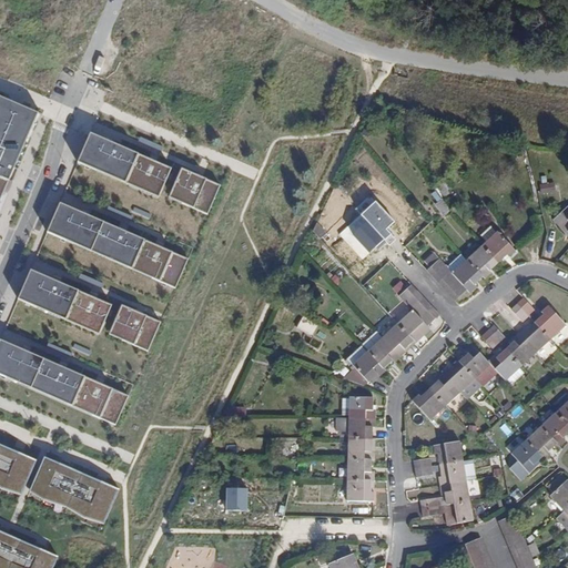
[(1,93),(0,95),(0,212),(43,113),(1,93)]
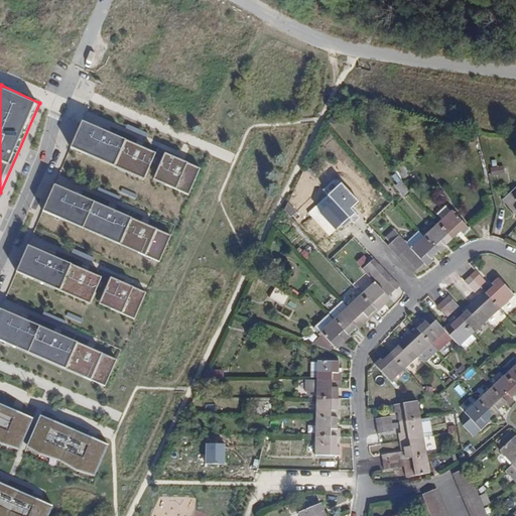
[(85,120),(73,148),(117,166),(129,139),(85,120)]
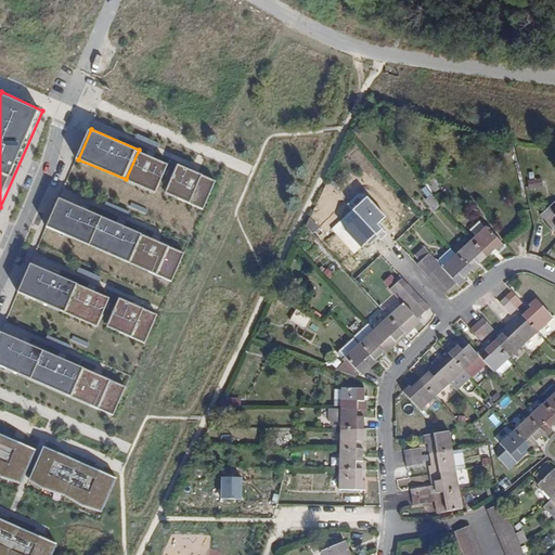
[(169,164),(139,150),(126,179),(156,193),(169,164)]
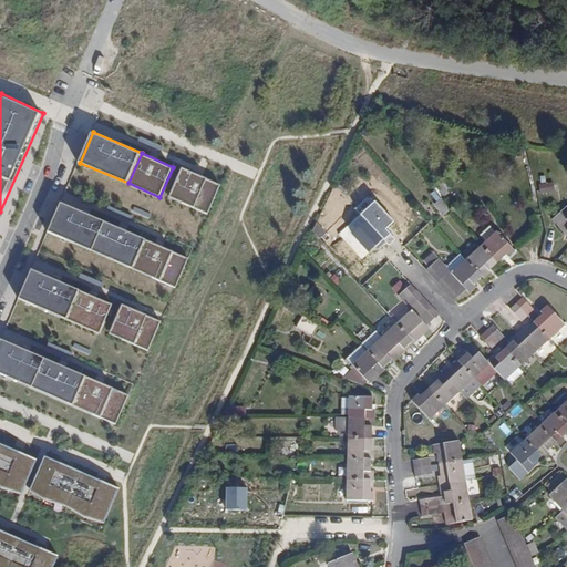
[(184,168),(171,197),(207,214),(220,184),(184,168)]
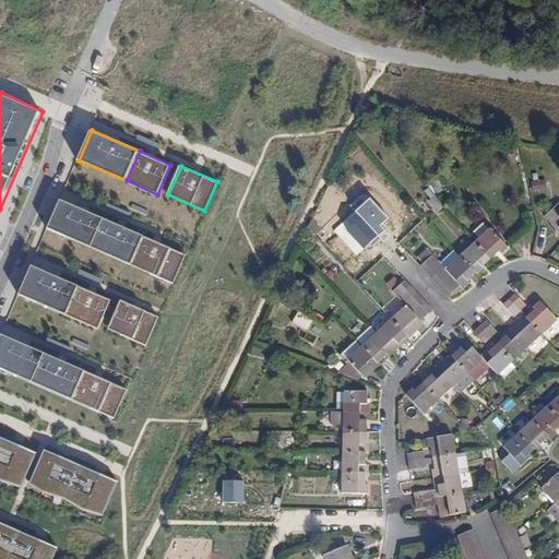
[(533,190),(546,188),(545,179),(531,182),(533,190)]
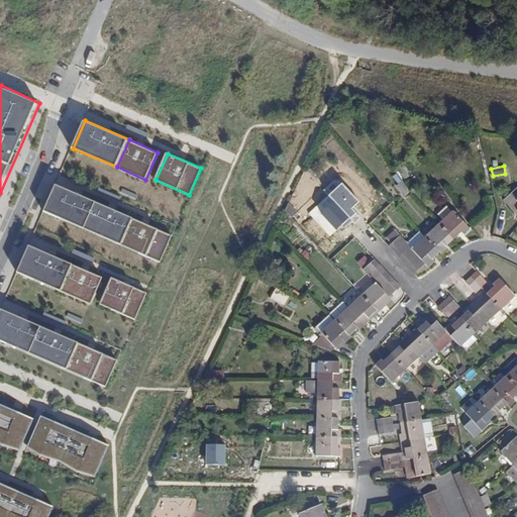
[(404,182),(396,186),(402,196),(410,192),(404,182)]
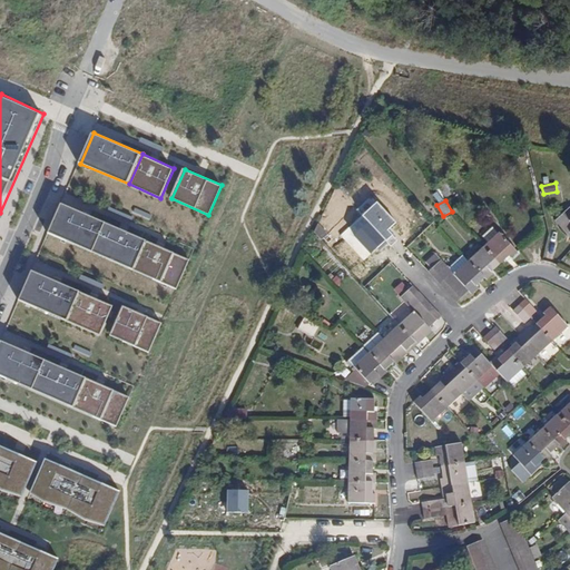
[(64,203),(49,234),(94,253),(107,222),(64,203)]
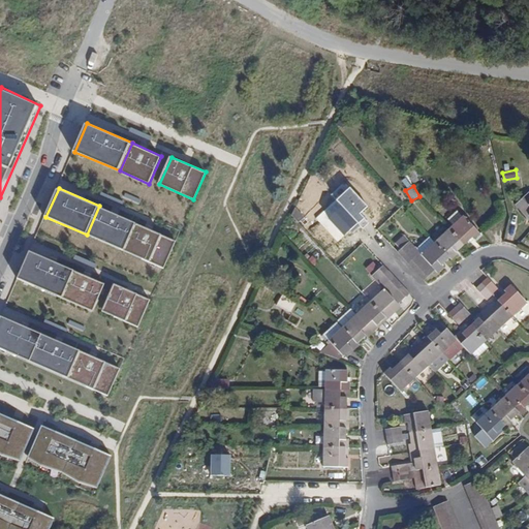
[(528,191),(516,203),(528,217),(528,216),(528,191)]
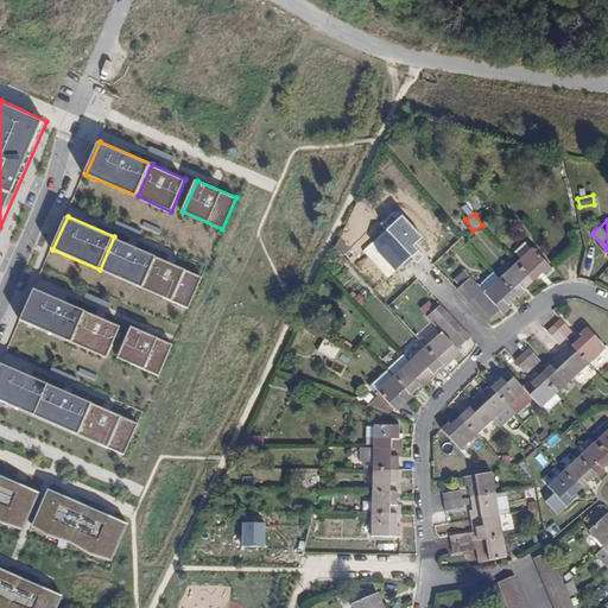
[(453,227),(444,229),(448,242),(456,239),(453,227)]
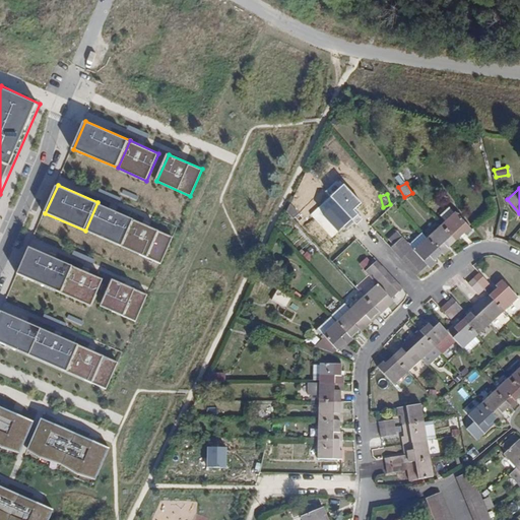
[(134,218),(98,202),(85,231),(123,247),(134,218)]
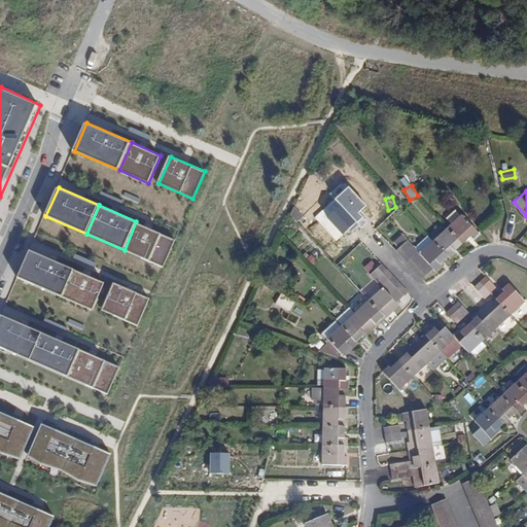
[(447,220),(451,226),(460,217),(455,212),(447,220)]
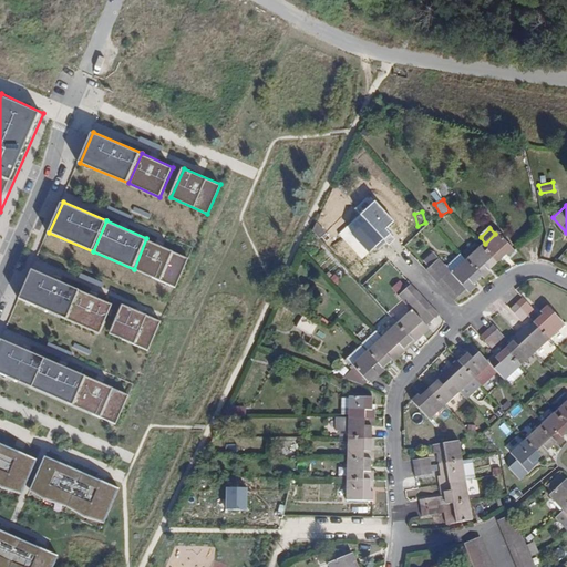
[(485,244),(482,247),(497,264),(506,256),(508,258),(514,253),(497,233),(495,234),(485,244)]
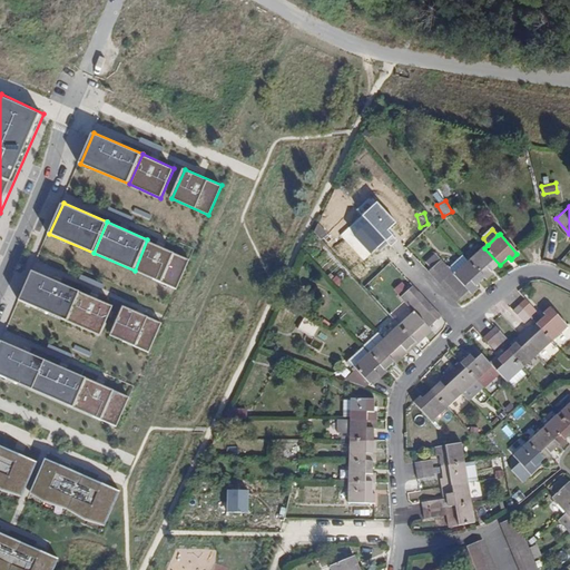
[(175,251),(147,239),(135,271),(177,290),(189,259),(174,253),(175,251)]
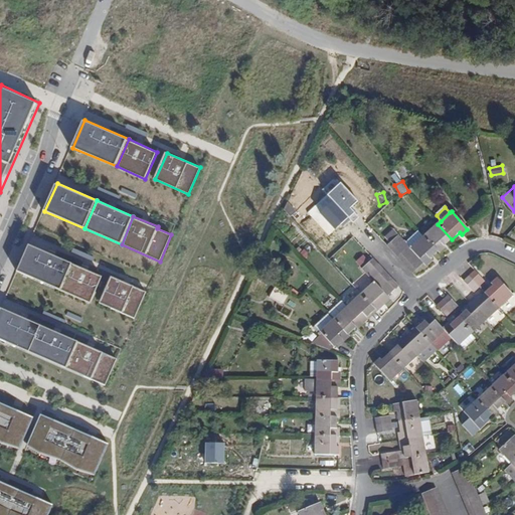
[(419,231),(439,251),(440,253),(446,248),(444,246),(452,239),(438,224),(432,229),(426,224),(419,231)]
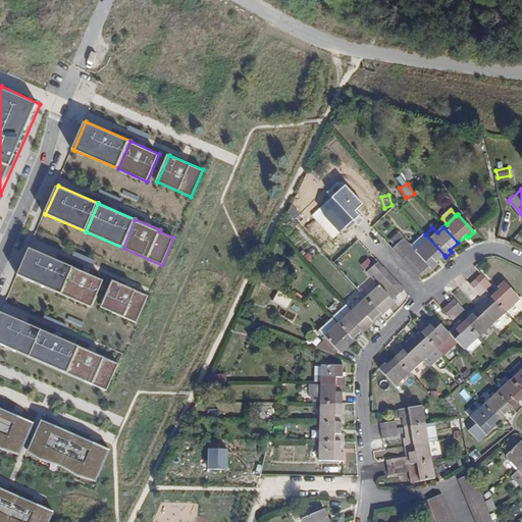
[(393,248),(393,249),(404,240),(399,235),(387,244),(393,248)]
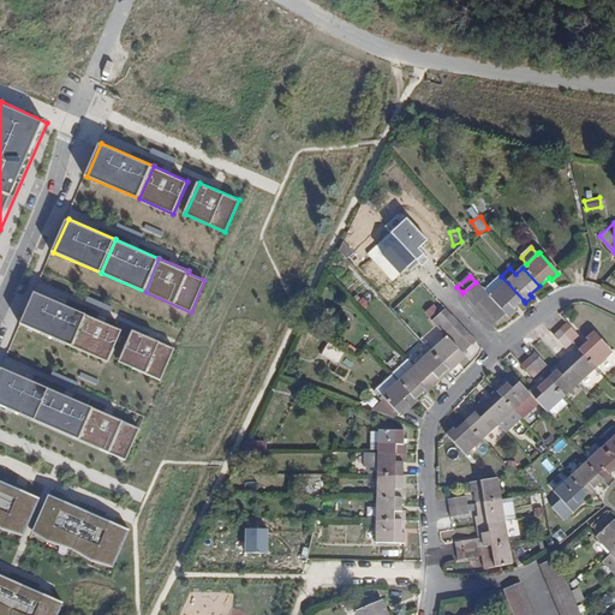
[(484,291),(488,296),(494,302),(501,309),(506,315),(508,318),(515,312),(514,309),(524,300),(501,276),(484,291)]
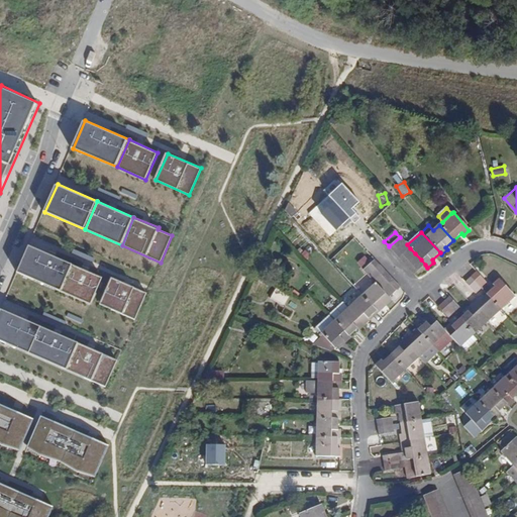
[(400,237),(389,246),(394,252),(405,242),(400,237)]
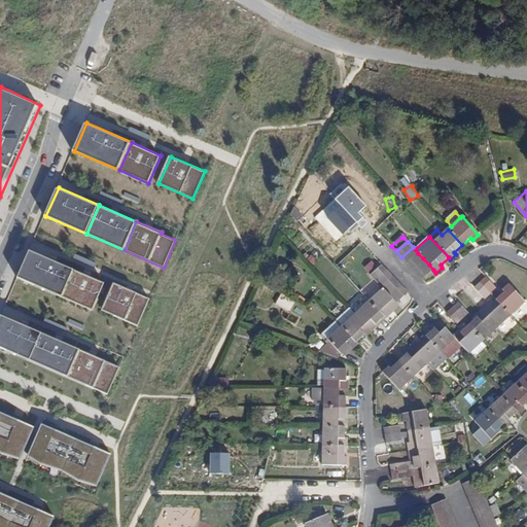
[(413,247),(401,257),(408,264),(418,253),(415,249),(413,247)]
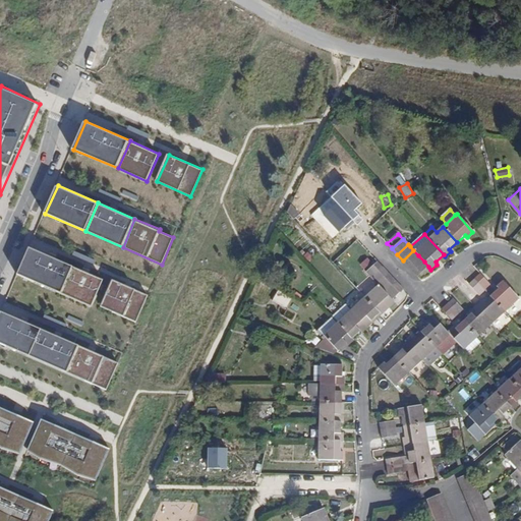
[(32,246),(19,274),(62,293),(74,265),(32,246)]
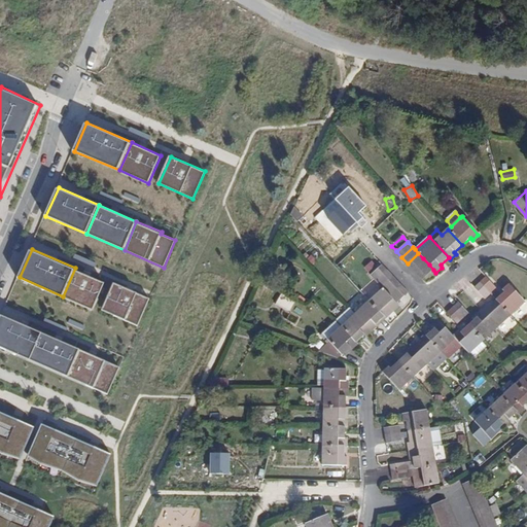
[(418,253),(408,264),(413,269),(423,258),(418,253)]
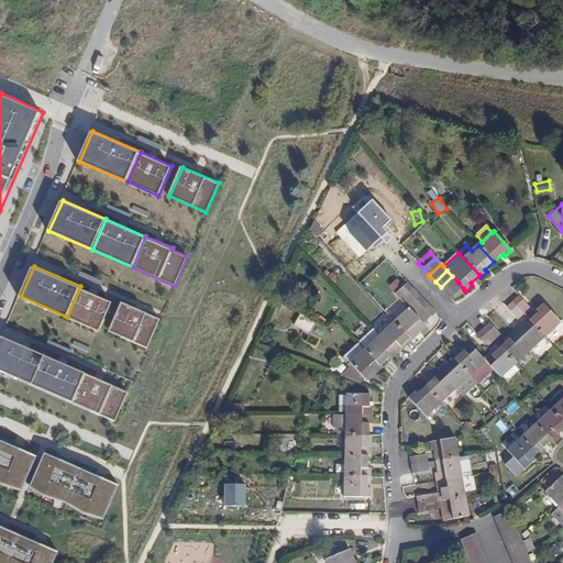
[(452,276),(441,287),(446,294),(459,283),(452,276)]
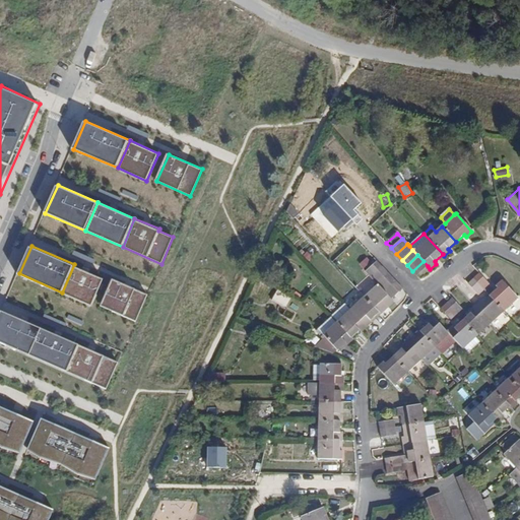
[(412,271),(416,276),(428,266),(424,261),(412,271)]
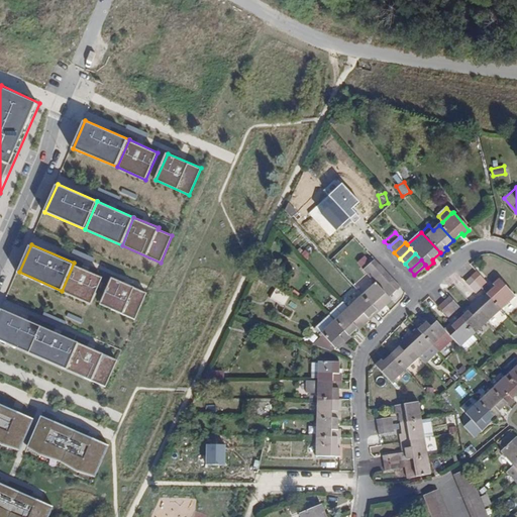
[(379,267),(375,261),(364,271),(369,276),(379,267)]
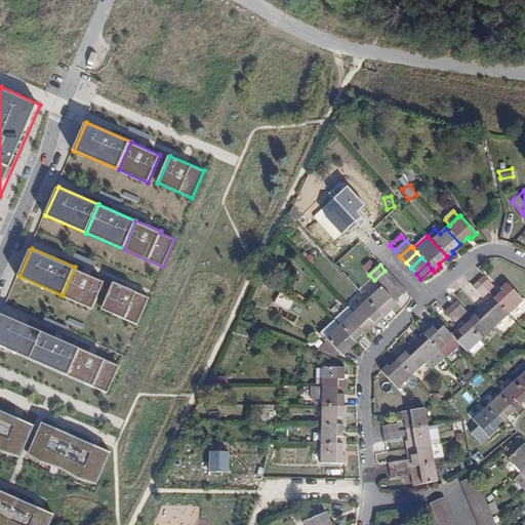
[(105,280),(75,267),(63,295),(93,309),(105,280)]
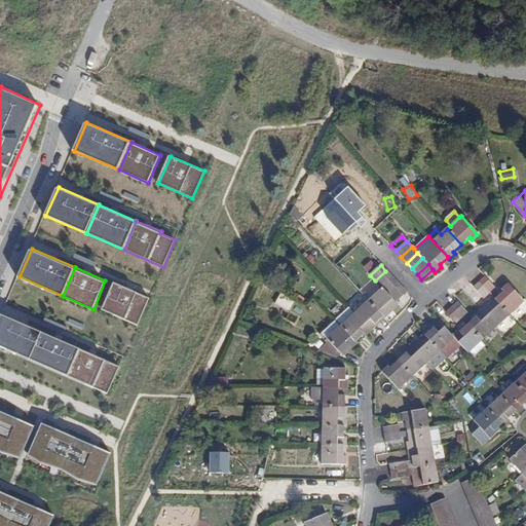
[(380,287),(391,277),(385,271),(375,280),(380,287)]
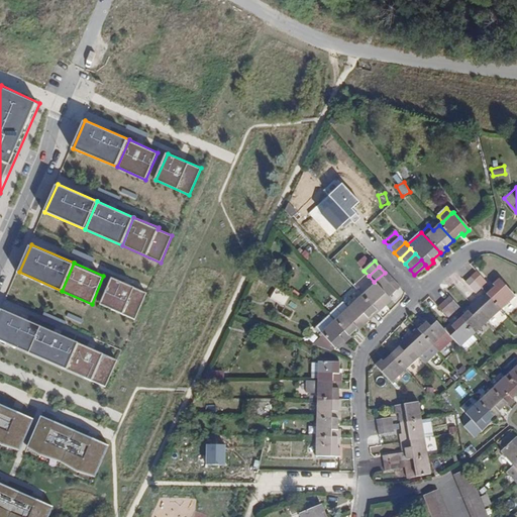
[(379,287),(389,277),(385,273),(374,282),(376,284),(379,287)]
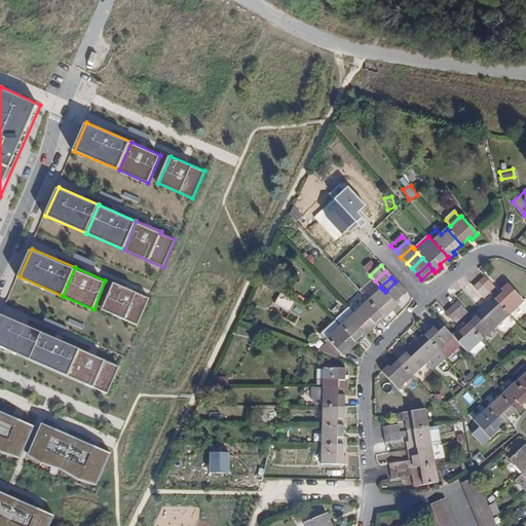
[(480,282),(490,294),(495,289),(485,277),(480,282)]
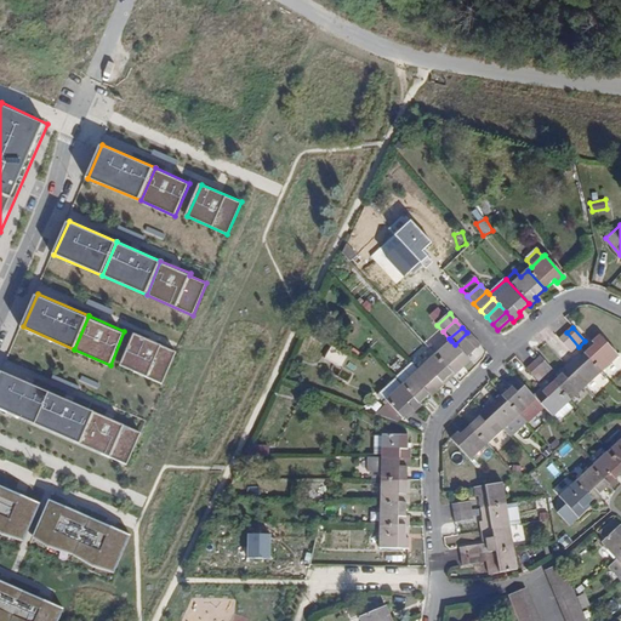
[(137,332),(123,365),(165,383),(178,352),(137,332)]
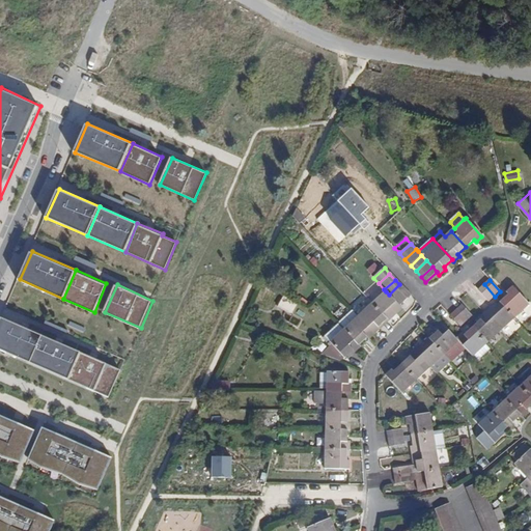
[(400,285),(399,284),(389,295),(394,301),(406,290),(400,285)]
